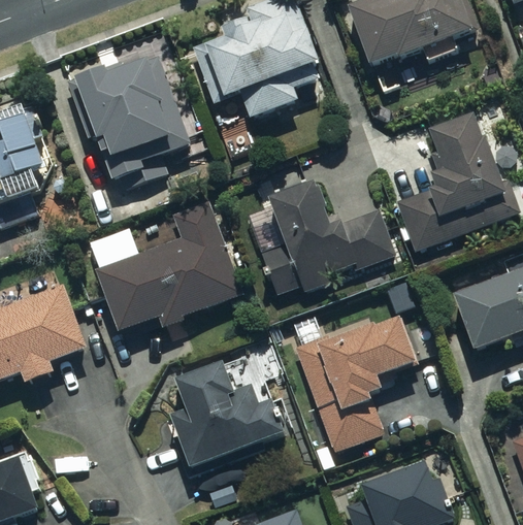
[(265,0),(246,7),(250,20),(223,29),(226,37),(205,44),(224,99),(320,65),(296,0),(265,0)]
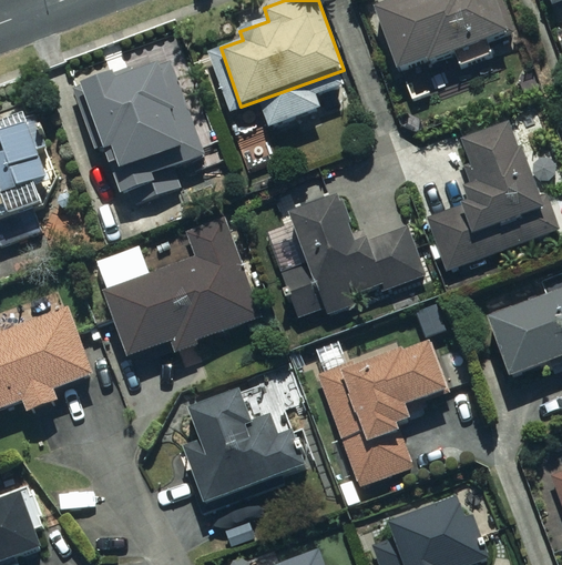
[(392,0),(376,7),(399,72),(509,33),(497,0),(392,0)]
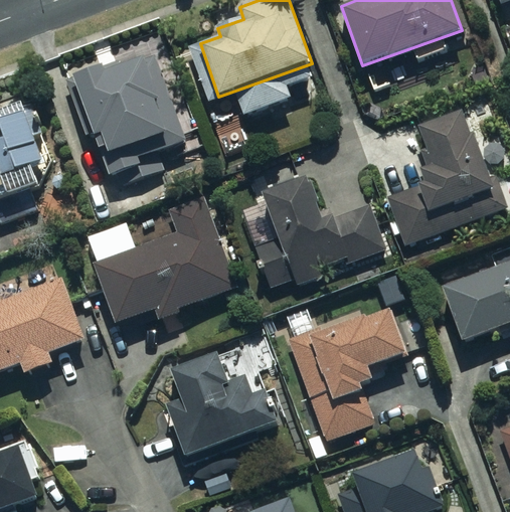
[(70,76),(108,176),(142,164),(139,157),(186,140),(176,112),(168,115),(146,55),(111,68),(108,63),(70,76)]
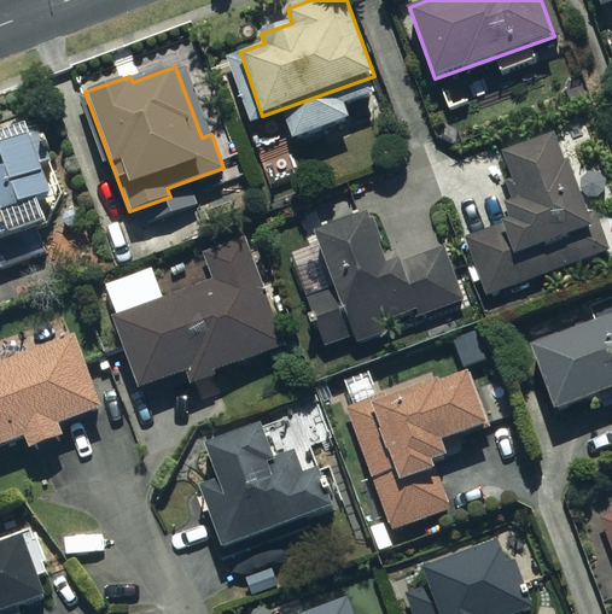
[(464,237),(485,293),(604,247),(557,127),(491,152),(517,216),(464,237)]
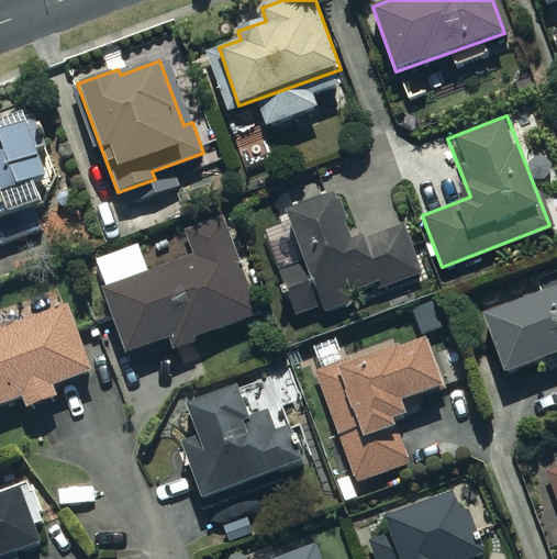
[(0,243),(42,226),(33,202),(43,199),(39,186),(55,179),(32,118),(0,130),(0,243)]
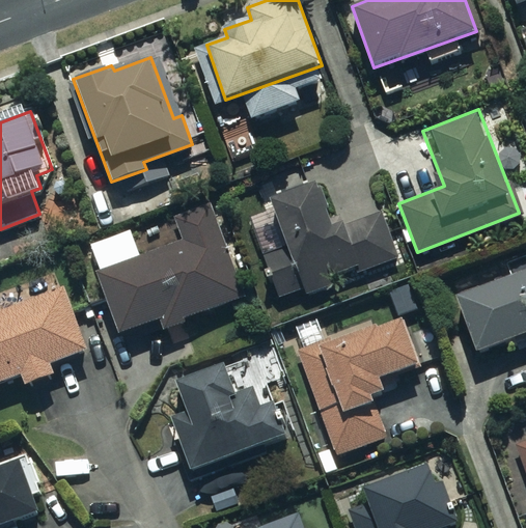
[(243,206),(282,300),(397,251),(380,210),(337,227),(316,176),(243,206)]
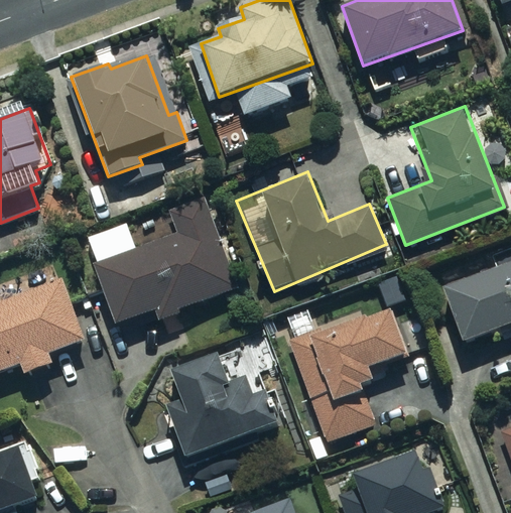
[(175,231),(94,262),(117,326),(156,310),(159,318),(238,288),(203,196),(166,209),(175,231)]
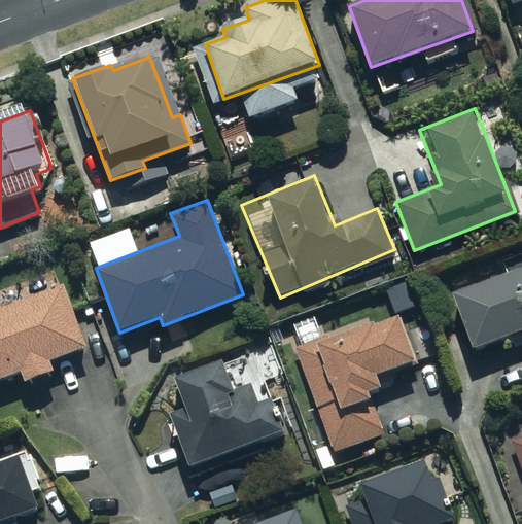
[(521,265),(452,290),(474,350),(521,333),(521,335),(521,265)]
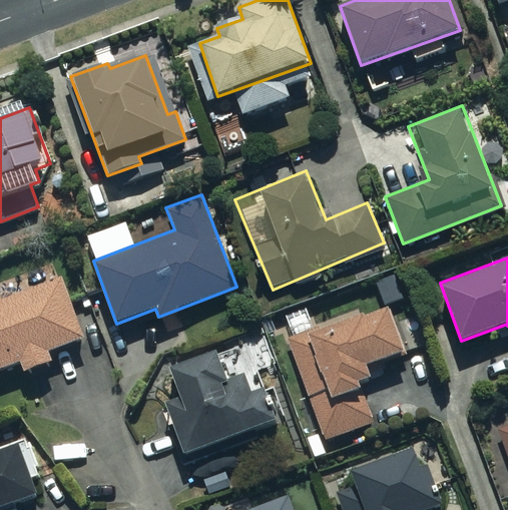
[(0,370),(21,362),(25,373),(56,361),(52,352),(85,339),(59,276),(0,299),(0,370)]
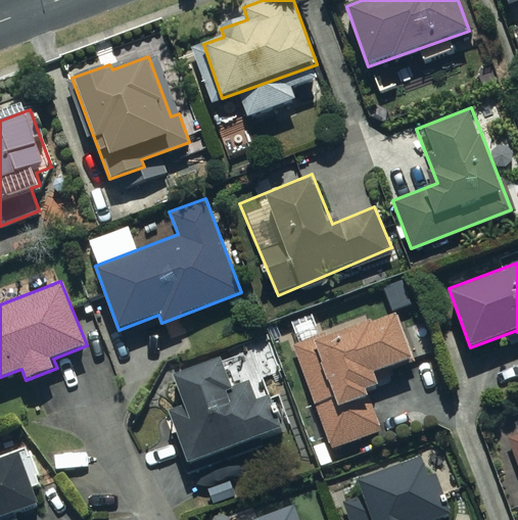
[(371,313),(286,345),(326,450),(382,428),(369,392),(385,386),(380,373),(417,360),(398,310),(373,320),(371,313)]
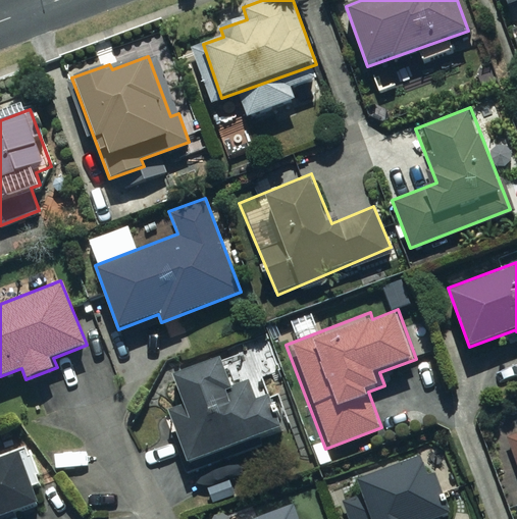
[(168,414),(187,464),(281,427),(268,393),(257,397),(252,382),(235,390),(222,357),(175,375),(187,407),(168,414)]
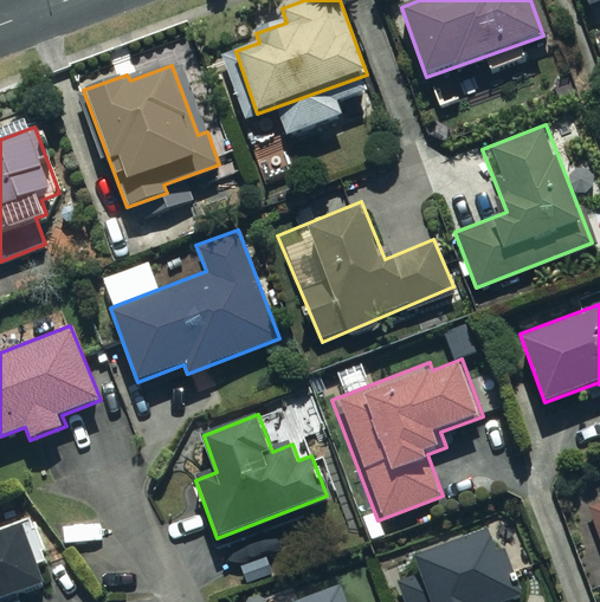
[(599,497),(579,504),(599,569),(599,497)]
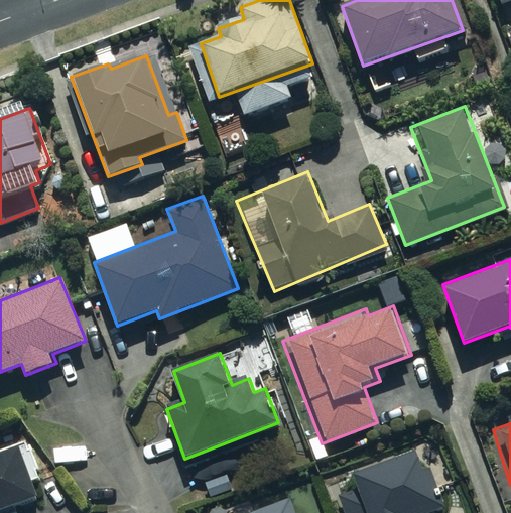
[(19,443),(0,450),(0,512),(6,512),(39,502),(19,443)]
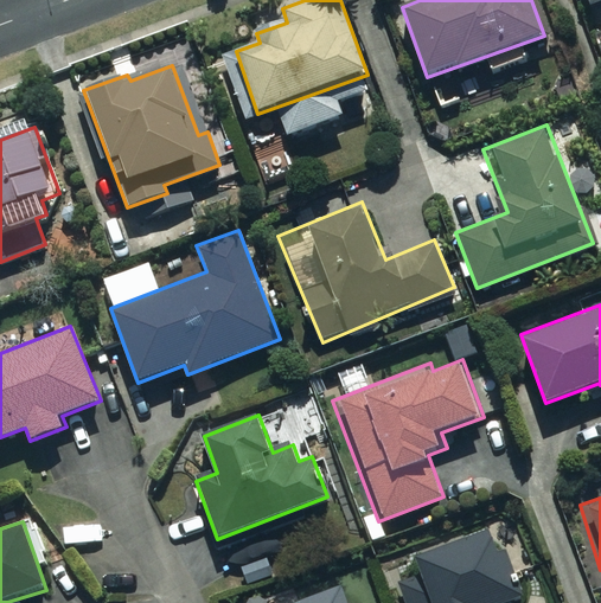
[(499,525),(419,552),(426,572),(398,581),(406,602),(505,602),(524,597),(499,525)]
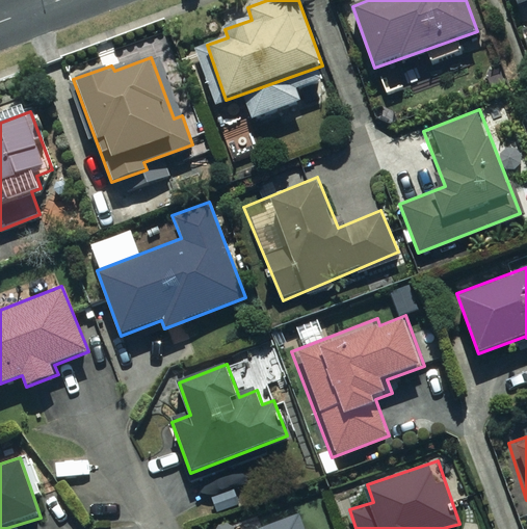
[(256,519),(227,528),(315,528),(309,509),(259,528),(256,519)]
